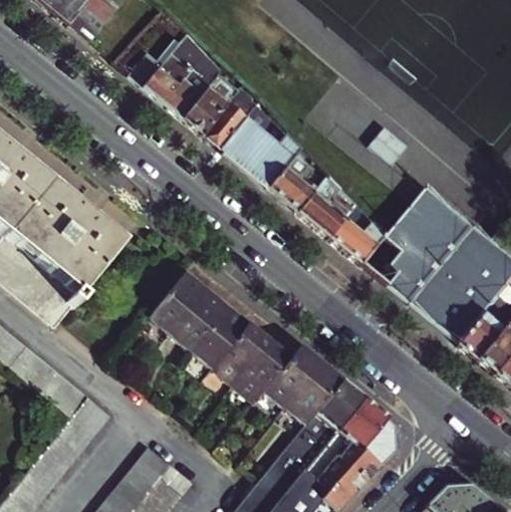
[(36,0),(67,25),(77,13),(86,3),(88,0),(36,0)]
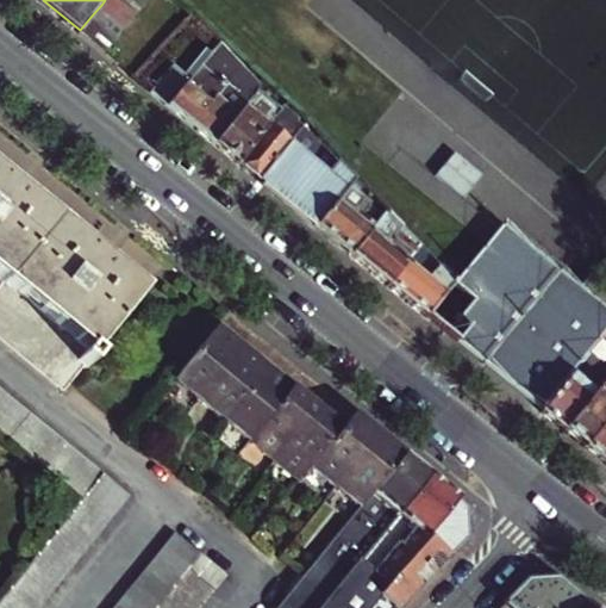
[(105,0),(102,4),(126,24),(137,12),(123,0),(105,0)]
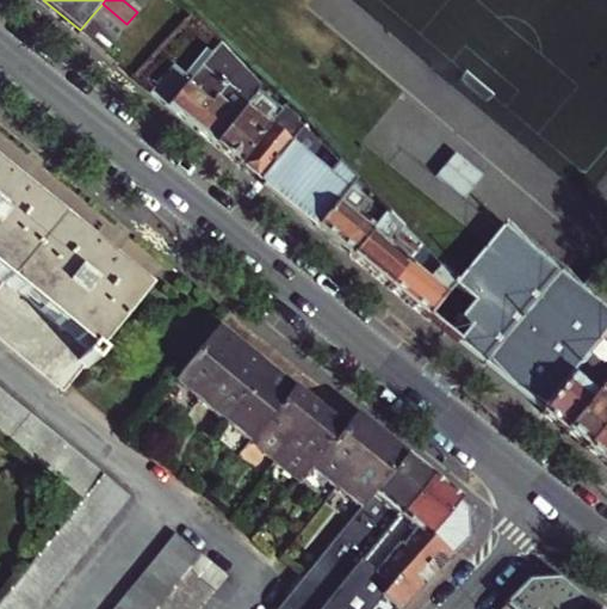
[(147,0),(123,0),(137,12),(147,0)]
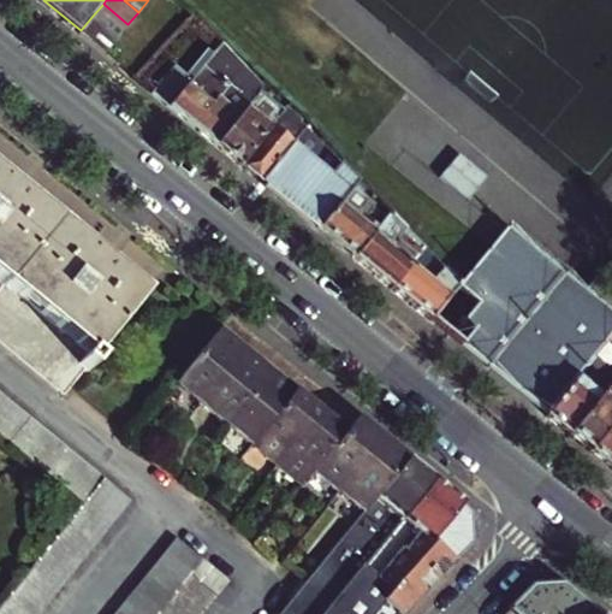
[(104,4),(93,16),(117,36),(128,24),(104,4)]
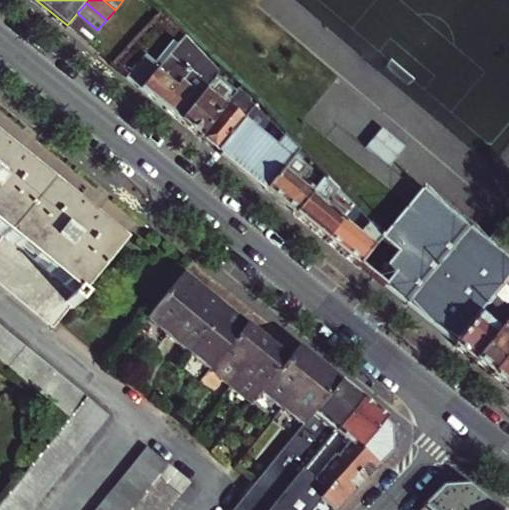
[(97,30),(77,13),(67,25),(87,41),(97,30)]
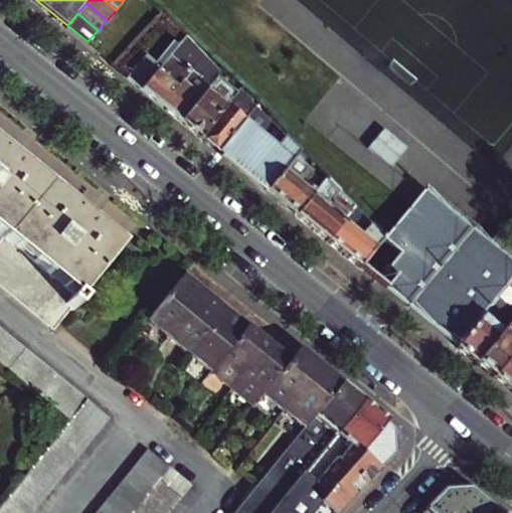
[(148,50),(129,74),(182,118),(206,89),(219,72),(193,43),(191,42),(184,36),(163,62),(148,50)]
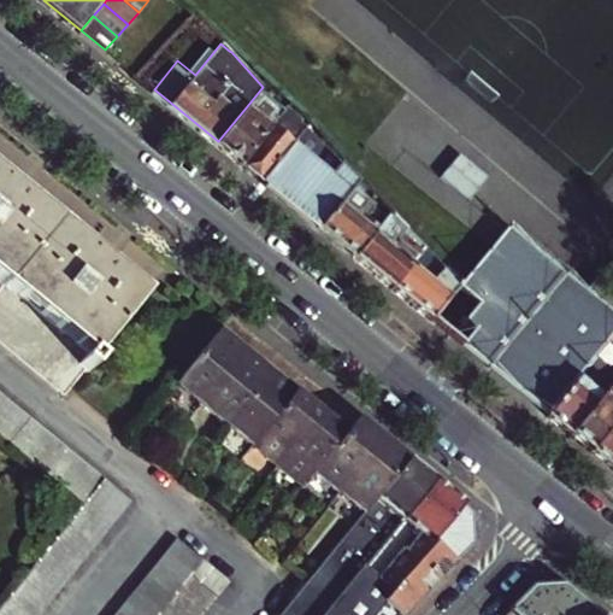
[(247,106),(218,141),(241,160),(273,122),(286,107),(263,87),(247,106)]
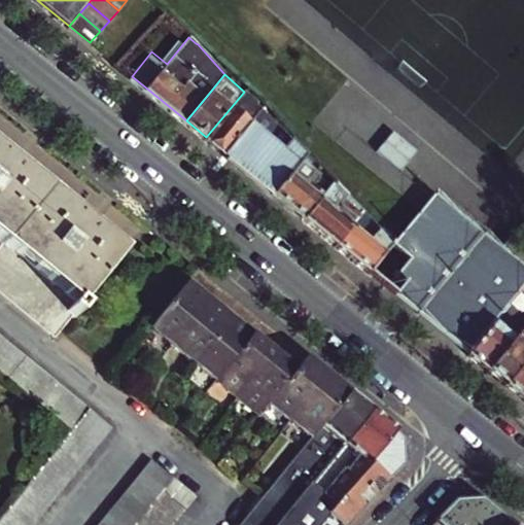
[(206,137),(224,152),(263,107),(256,101),(257,100),(245,90),(244,92),(234,104),(206,137)]
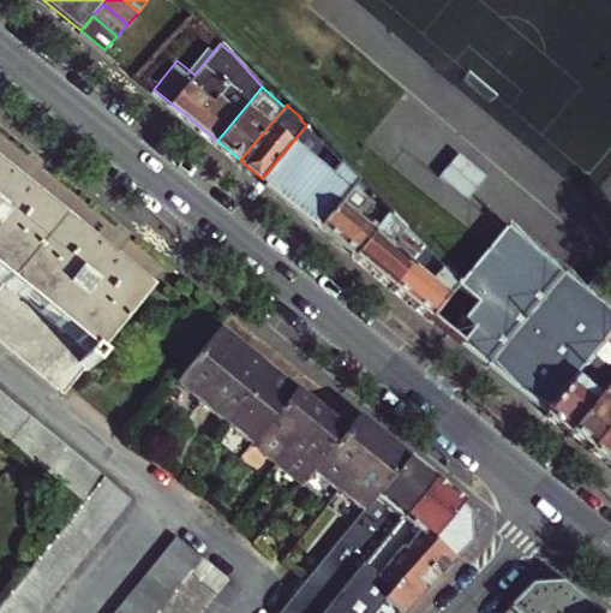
[(357,255),(391,212),(306,125),(262,178),(357,255)]
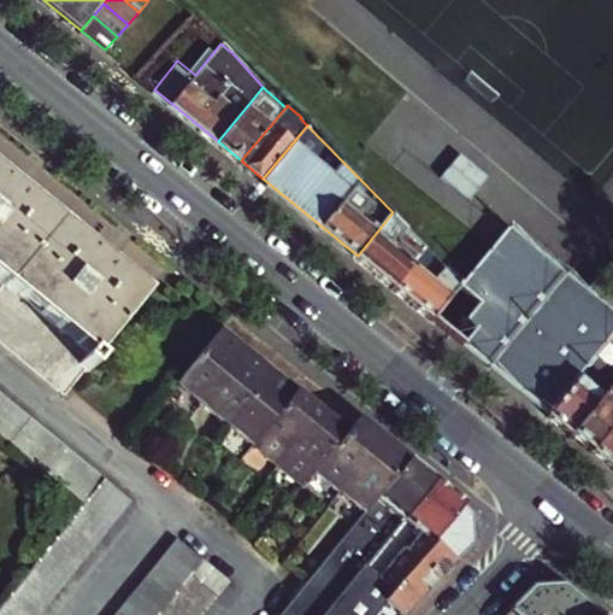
[(96,356),(140,303),(125,292),(130,285),(0,177),(0,277),(6,283),(0,290),(0,338),(66,393),(86,369),(90,373),(101,361),(96,356)]
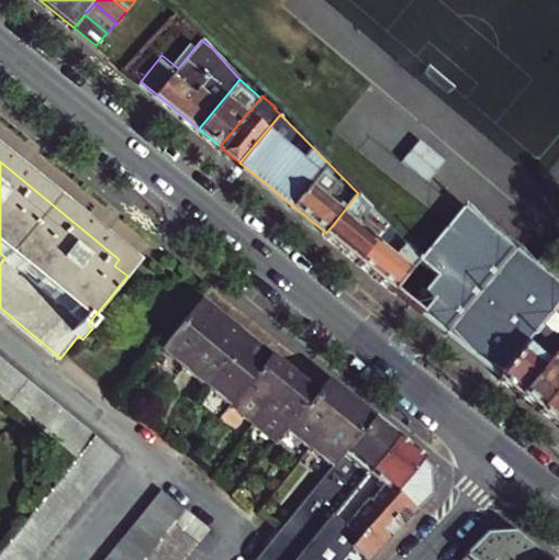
[(360,260),(390,226),(358,193),(326,233),(360,260)]
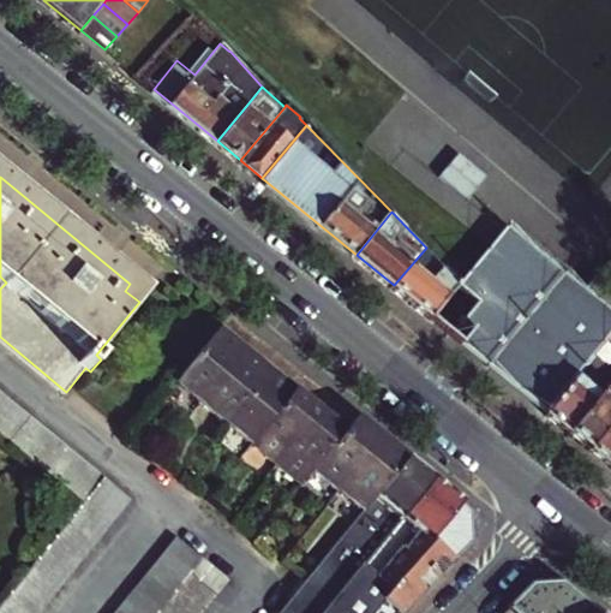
[(521,245),(525,248),(532,254),(538,245),(594,291),(604,281),(593,272),(517,212),(471,269),(477,275),(496,251),(499,249),(502,247),(505,244),(509,244),(514,244),(517,244),(521,245)]
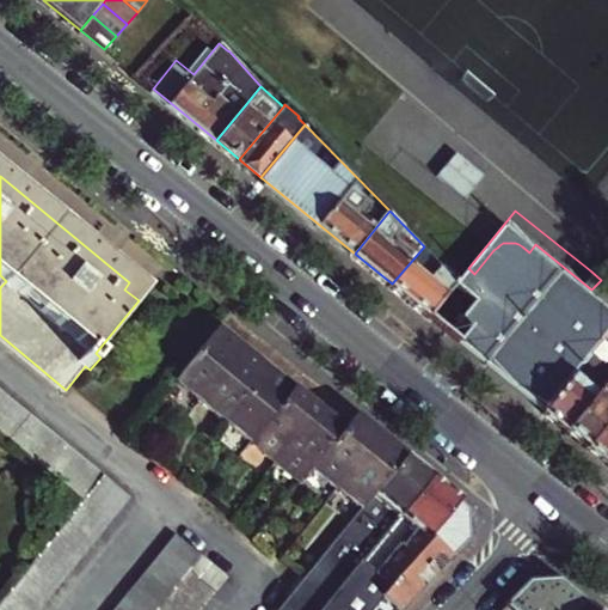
[(453,329),(516,379),(545,345),(591,290),(535,244),(529,252),(522,246),(519,244),(515,243),(511,243),(507,243),(503,243),(499,245),(497,248),(493,250),(474,274),(468,268),(460,279),(480,296),(453,329)]
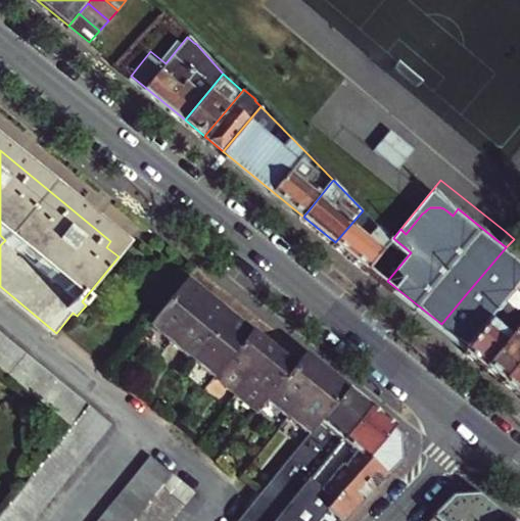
[(391,240),(363,210),(335,242),(368,269),(391,240)]
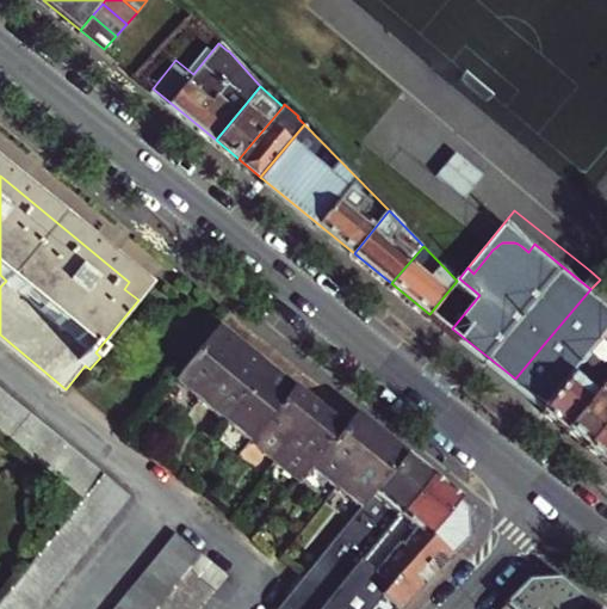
[(606,284),(600,280),(590,289),(606,302),(606,284)]
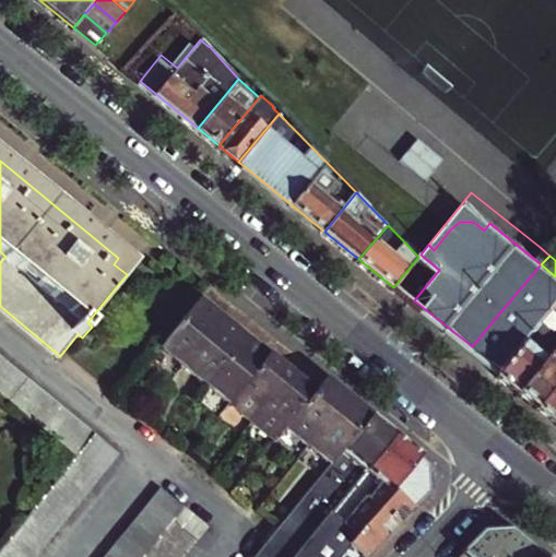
[(555,276),(541,264),(498,315),(527,339),(500,370),(498,372),(520,391),(555,346),(555,309),(553,307),(555,304),(555,276)]
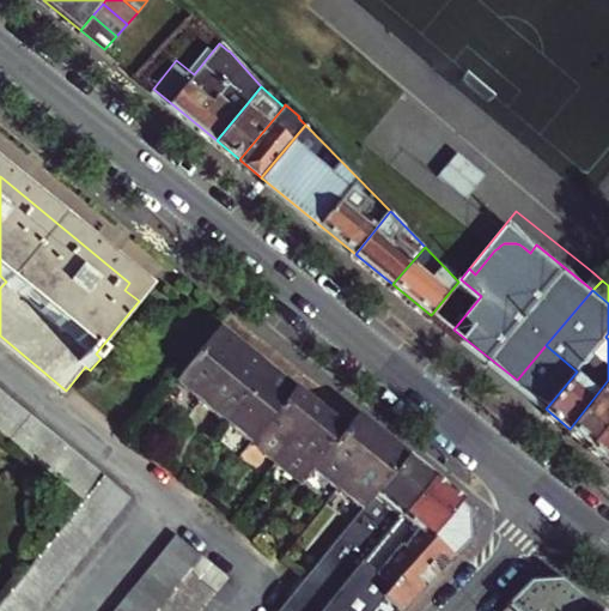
[(202,398),(245,345),(219,324),(176,377),(202,398)]
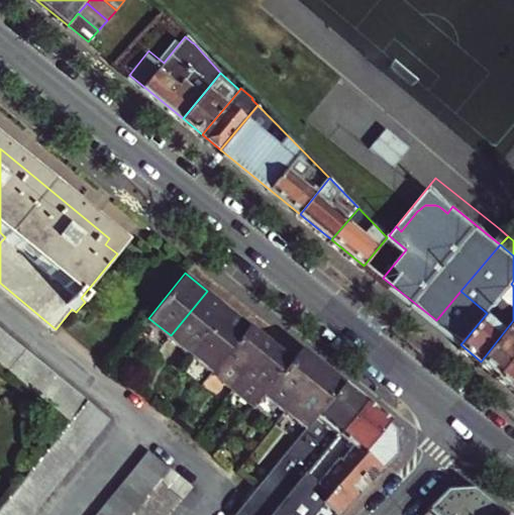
[(191,352),(228,307),(207,291),(171,335),(191,352)]
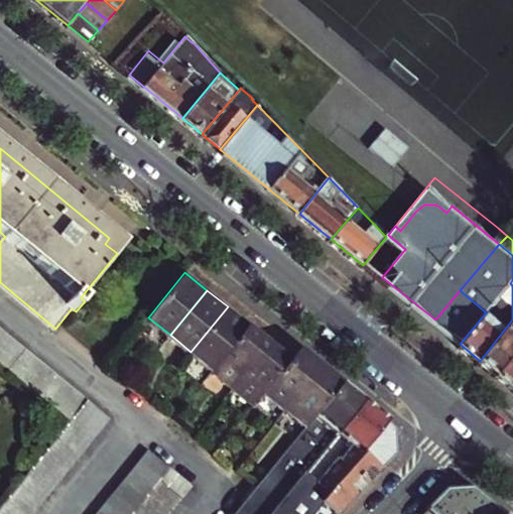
[(486,312),(460,290),(435,319),(462,342),(486,312)]
